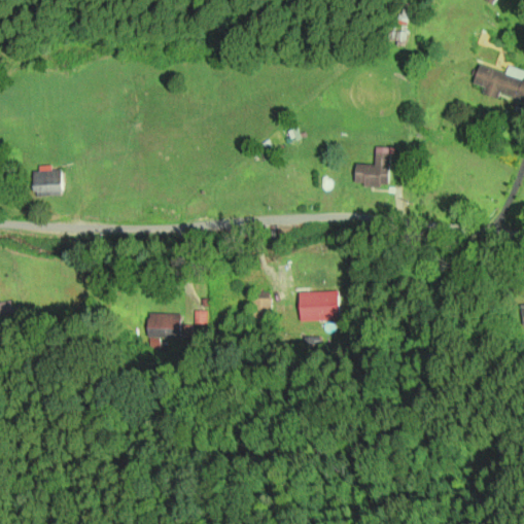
[(523,78),(522,78),(523,69),(505,67),(505,70),(477,65),(474,82),(483,84),(481,94),(523,101),(523,78)]
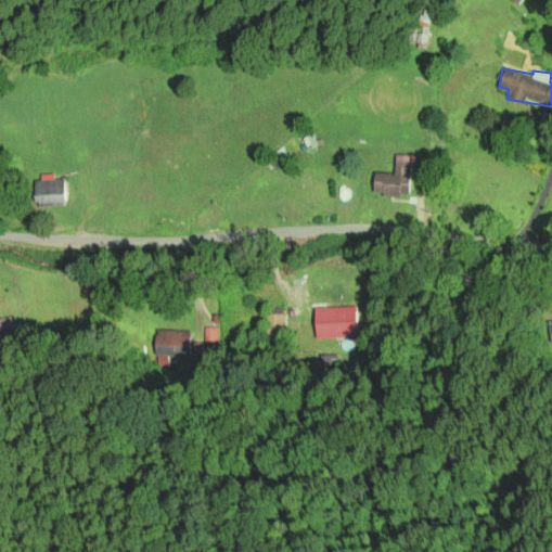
[(409,154),(394,153),(393,172),(373,171),(372,195),(408,196),(409,154)]
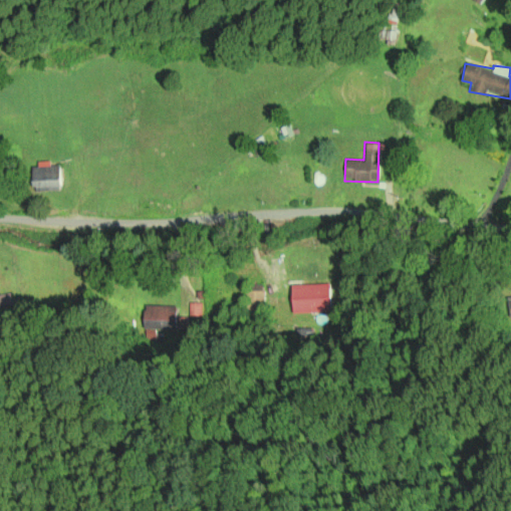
[(31,163),(31,190),(59,190),(59,164),(48,164),(48,162),(31,163)]
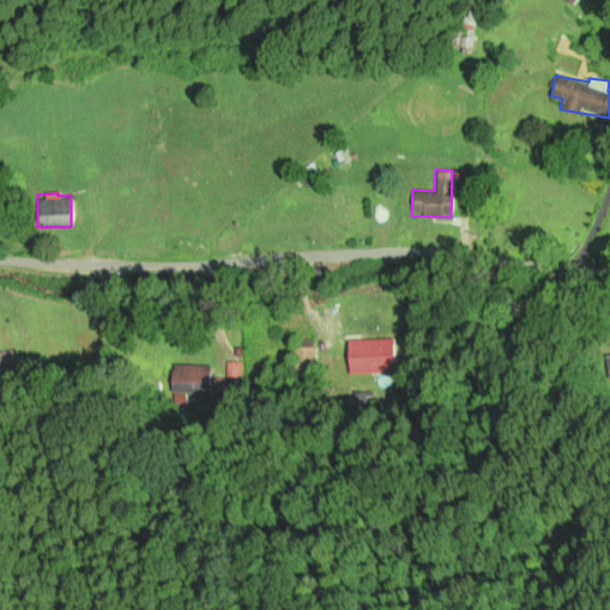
[(348,375),(393,374),(393,338),(348,338),(348,375)]
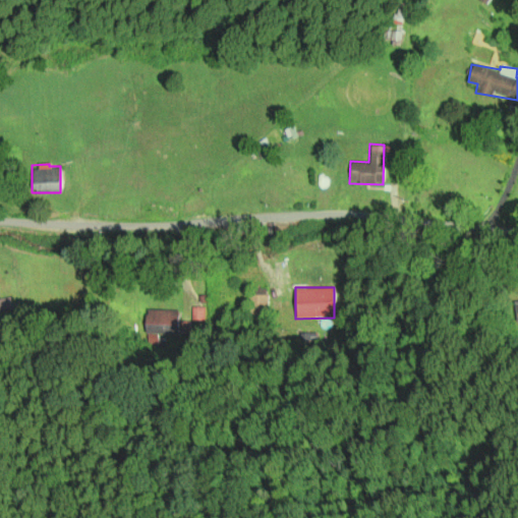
[(0,307),(9,308),(9,296),(0,296),(0,307)]
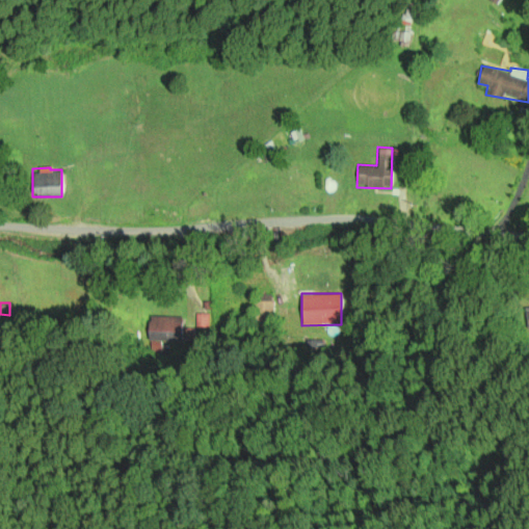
[(193,345),(193,315),(149,315),(149,345),(193,345)]
